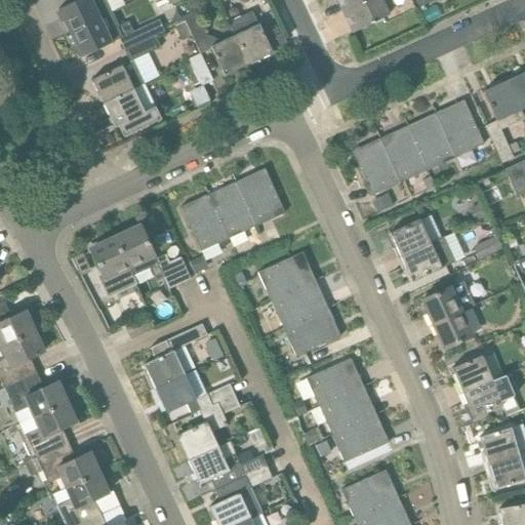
[(70,34),(112,13),(106,0),(78,0),(58,9),(70,34)]
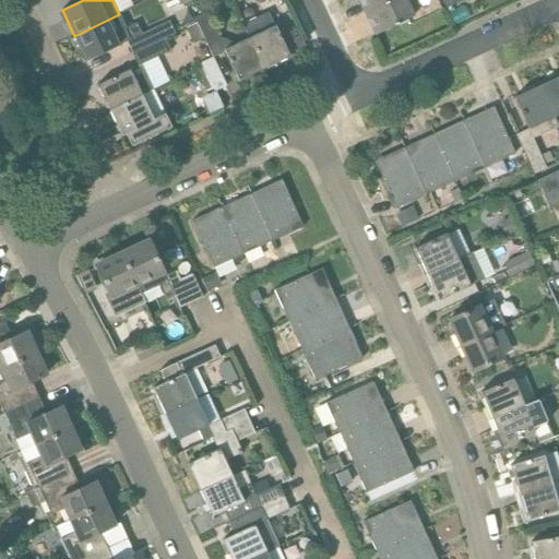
[(357,0),(365,14),(395,0),(357,0)]
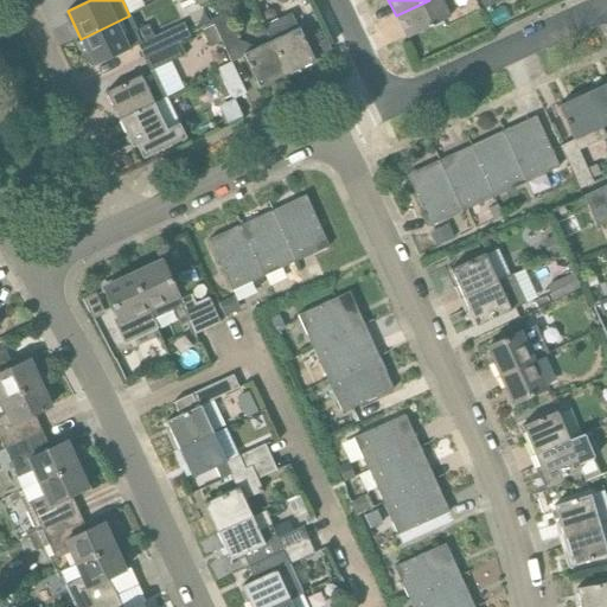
[(440,0),(429,0),(396,16),(407,38),(449,18),(440,0)]
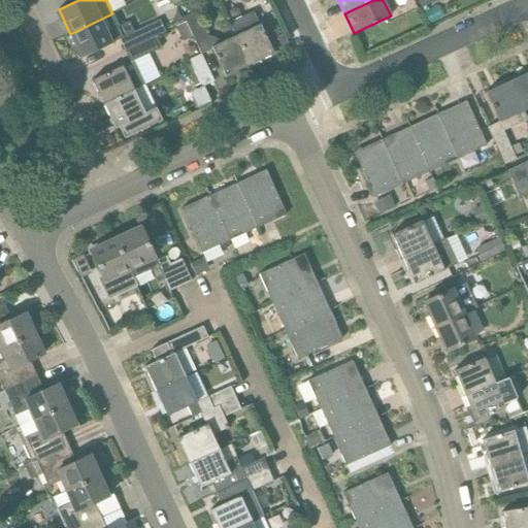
[(211,46),(206,35),(196,11),(184,18),(183,18),(185,22),(192,37),(193,37),(201,55),(212,50),(225,76),(249,65),(235,36),(211,46)]
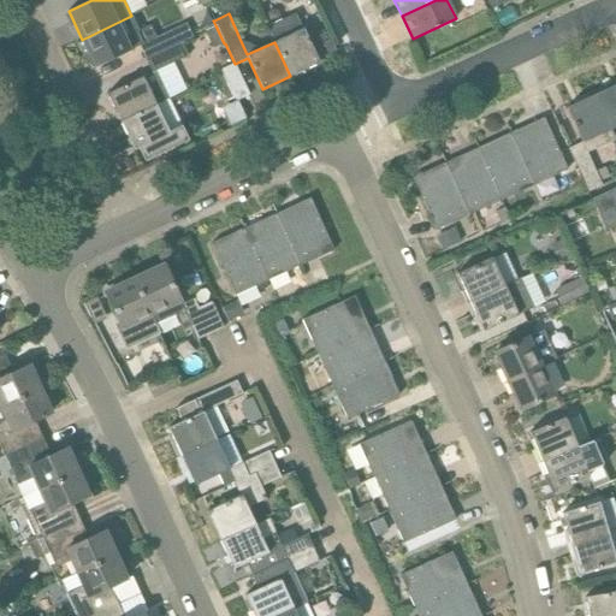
[(274,42),(290,76),(319,63),(296,15),(268,28),(274,42)]
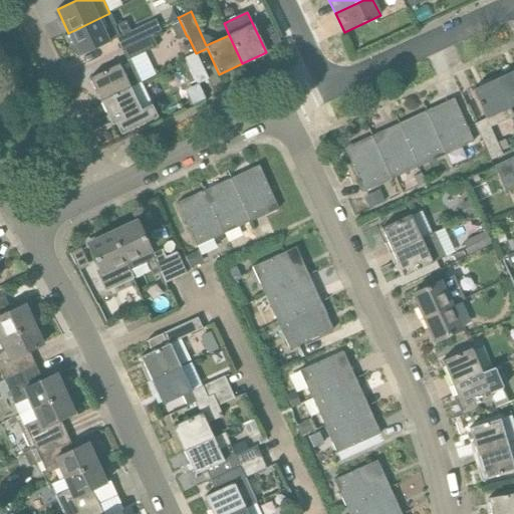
[(156,19),(130,31),(125,21),(115,26),(109,13),(68,33),(79,56),(116,39),(121,49),(161,30),(156,19)]
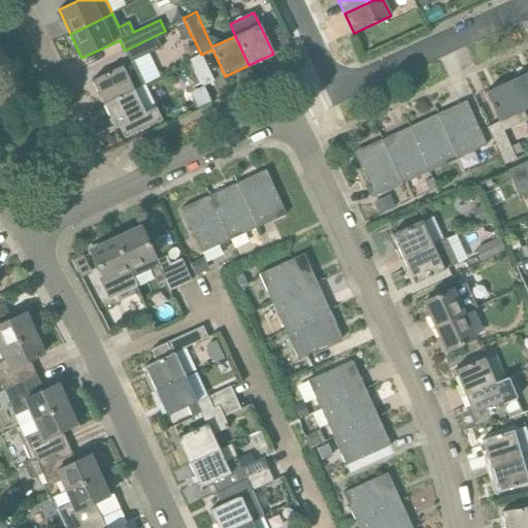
[(183,41),(192,37),(185,22),(175,26),(183,41)]
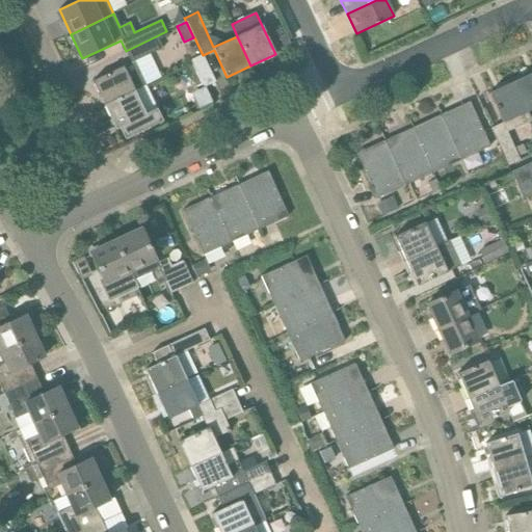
[(134,90),(145,85),(134,61),(159,50),(153,38),(166,32),(166,31),(126,51),(131,63),(92,81),(104,105),(134,90)]
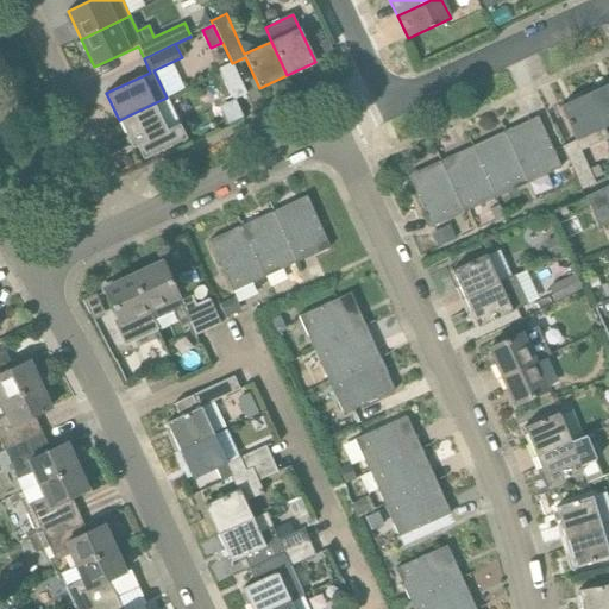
[(248,95),(232,63),(218,69),(220,75),(231,98),(233,101),(248,95)]
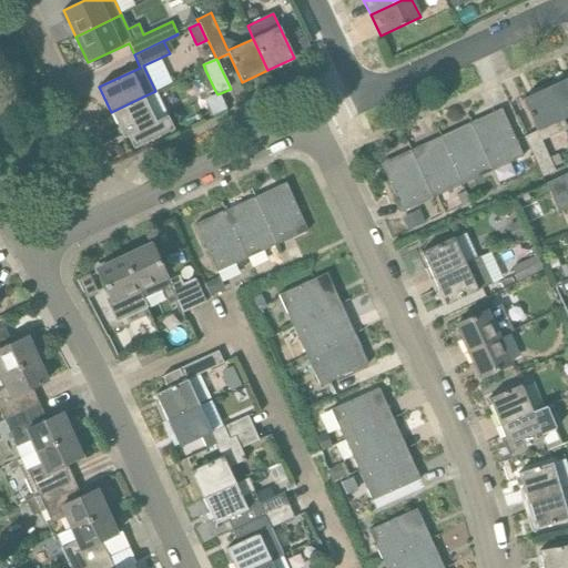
[(215,91),(205,70),(200,72),(210,93),(215,91)]
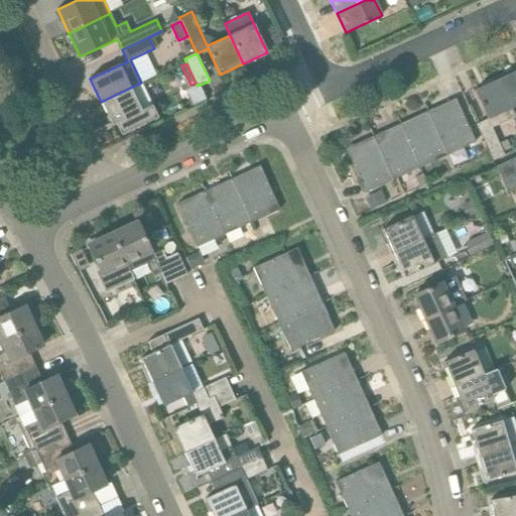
[(515,71),(498,80),(512,109),(515,106),(515,71)]
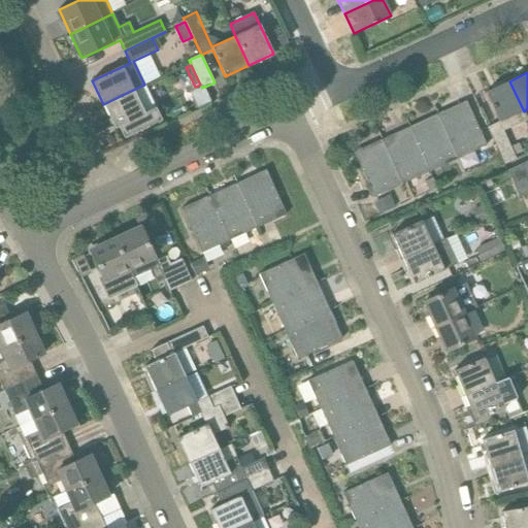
[(527,120),(524,111),(509,81),(486,93),(499,122),(488,127),(504,164),(516,159),(503,131),(527,120)]
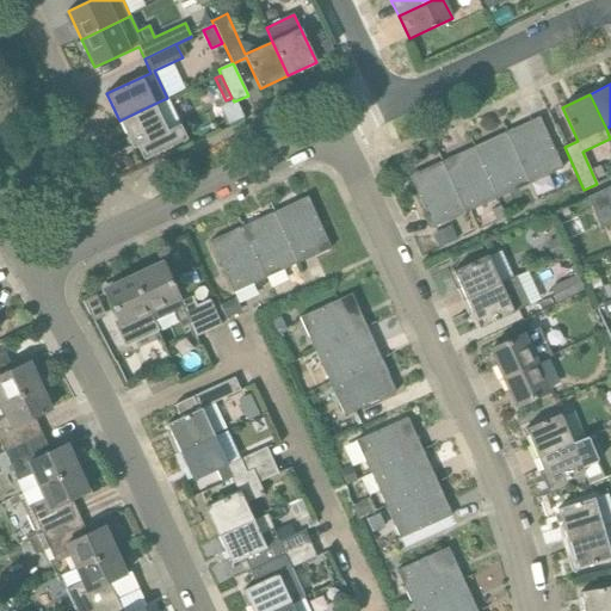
[(119,121),(133,149),(137,147),(143,160),(187,140),(180,124),(167,131),(154,104),(119,121)]
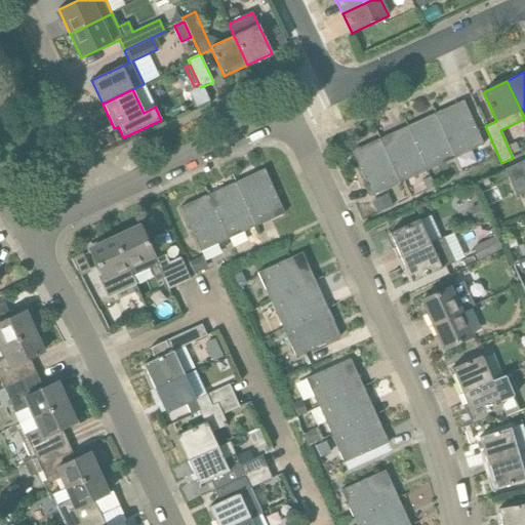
[(435,114),(455,158),(483,145),(463,102),(435,114)]
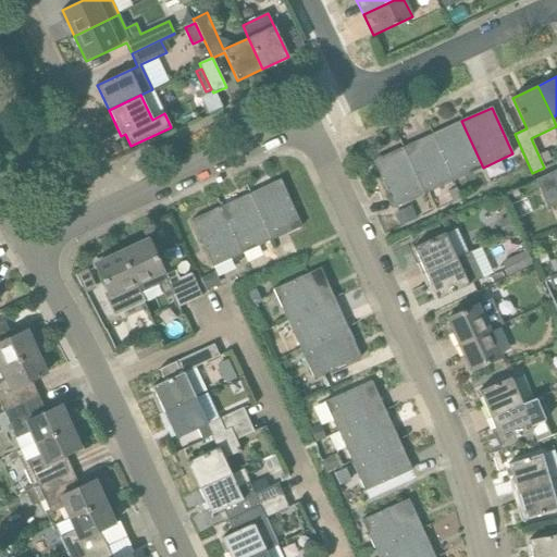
[(454,181),(483,168),(461,121),(432,134),(454,181)]
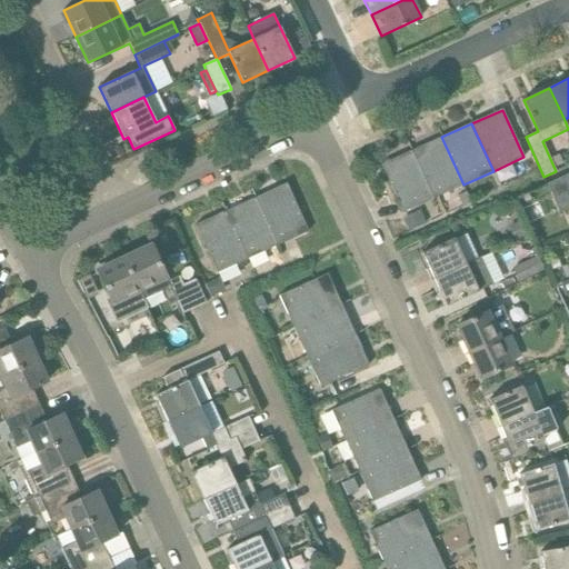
[(433,199),(463,185),(441,137),(411,151),(433,199)]
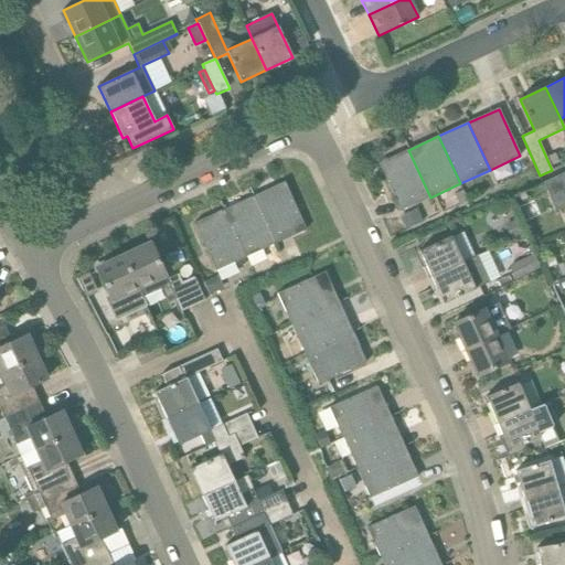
[(401,211),(430,198),(408,150),(379,163),(401,211)]
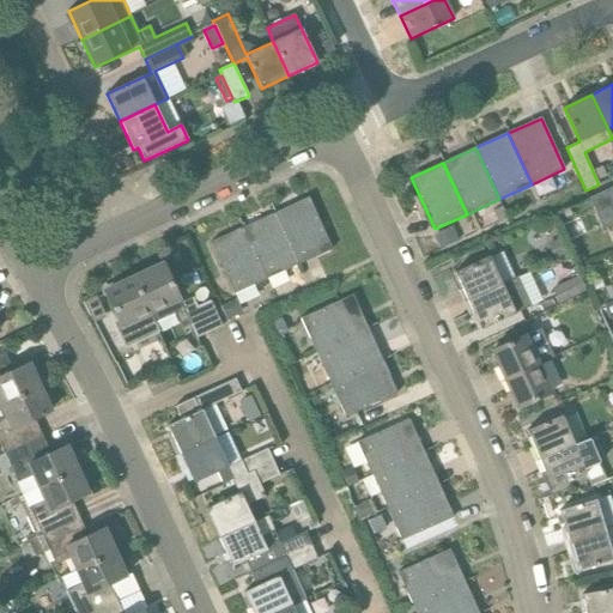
[(612,186),(589,198),(602,229),(612,223),(612,186)]
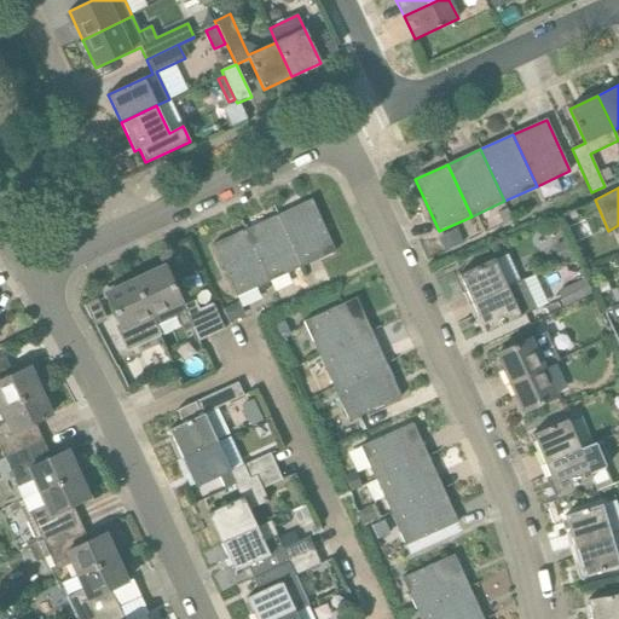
[(278,215),(302,267),(335,252),(311,200),(278,215)]
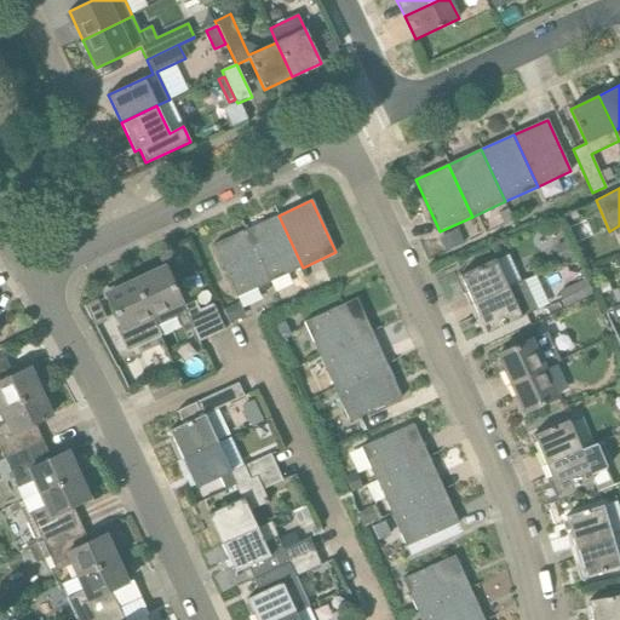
[(514,220),(509,208),(499,212),(504,224),(514,220)]
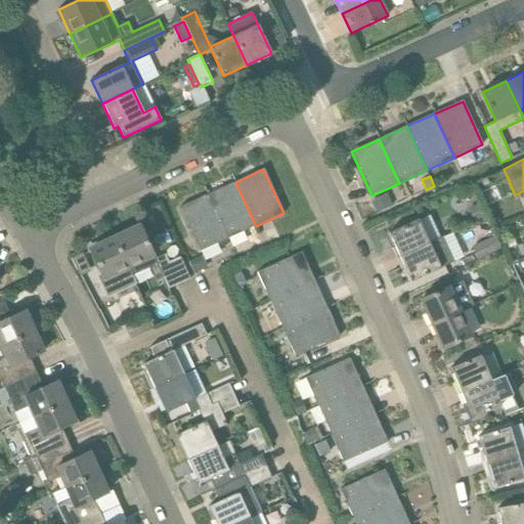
[(228,238),(256,226),(235,182),(208,194),(228,238)]
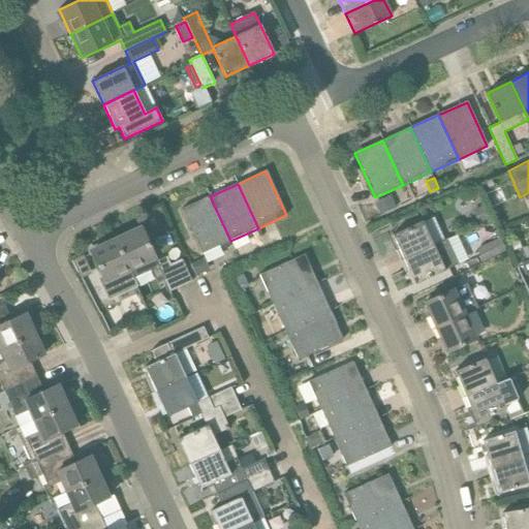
[(201,254),(230,241),(210,196),(182,210),(201,254)]
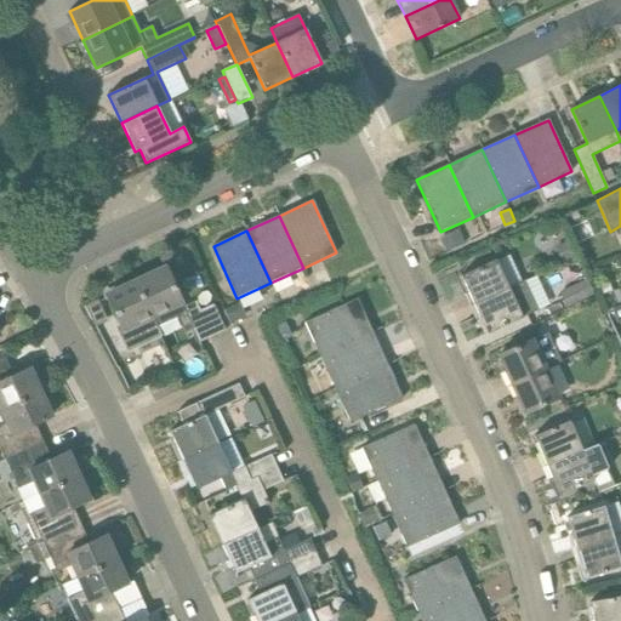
[(463,245),(456,231),(443,237),(449,251),(463,245)]
